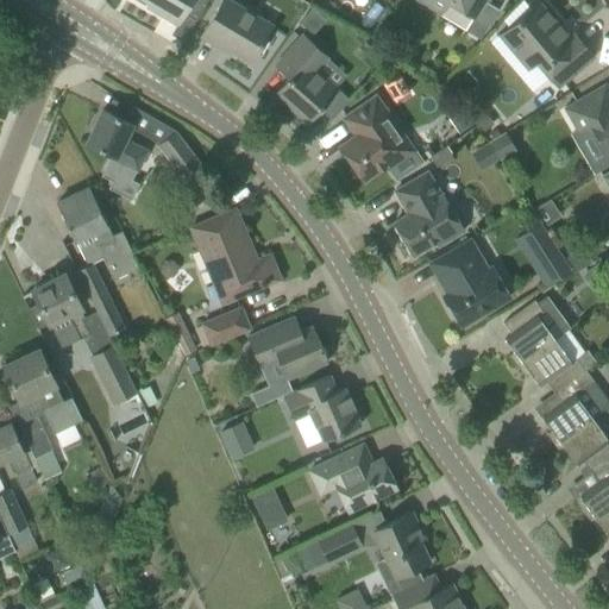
[(145,0),(149,2),(146,6),(177,24),(183,13),(196,20),(207,0),(145,0)]
